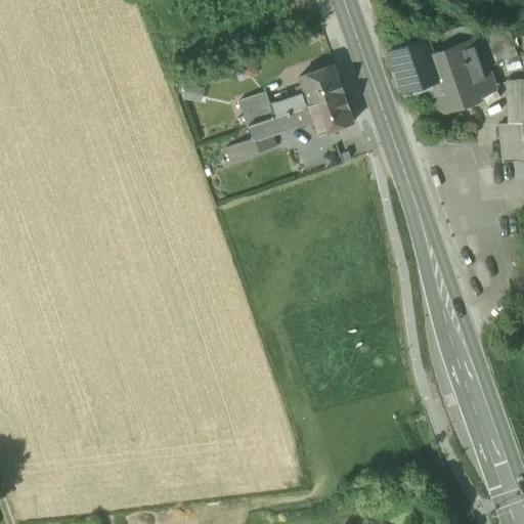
[(460,29),(444,34),(449,48),(453,47),(465,43),(460,29)]
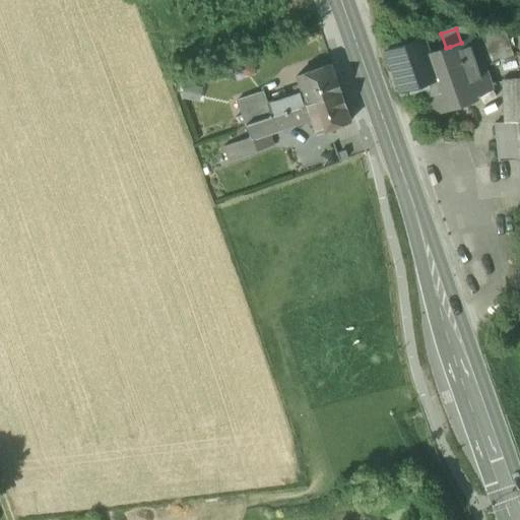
[(456,62),(479,54),(475,45),(492,40),(500,63),(514,58),(505,29),(456,28),(461,43),(450,47),(456,62)]
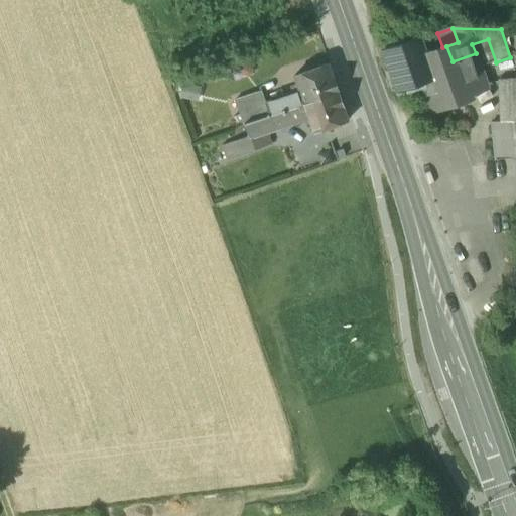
[(424,54),(442,47),(437,33),(419,40),(424,54)]
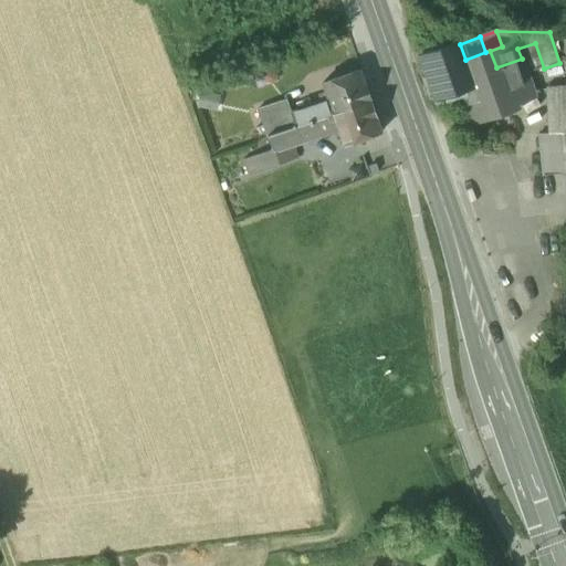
[(526,74),(544,69),(535,43),(517,49),(522,59),(526,74)]
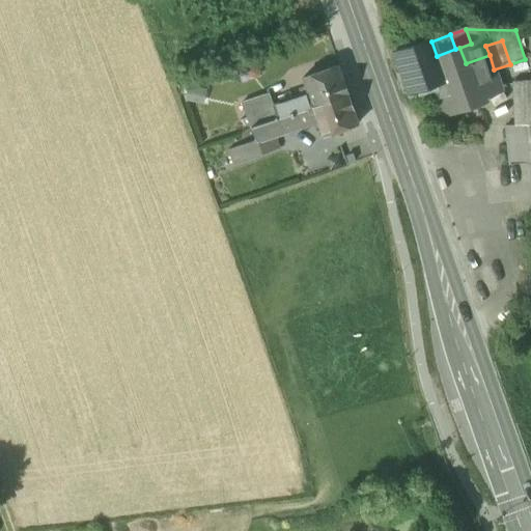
[(398,53),(412,90),(435,82),(445,78),(437,56),(431,42),(398,53)]
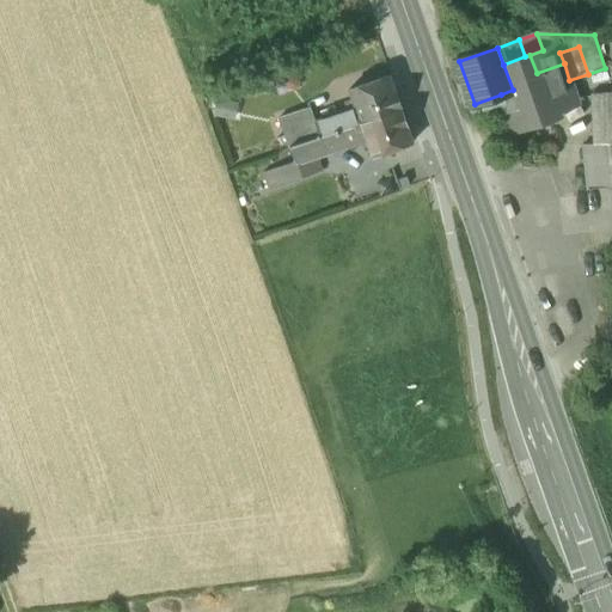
[(537,73),(530,55),(525,56),(503,65),(513,90),(539,80),(537,73)]
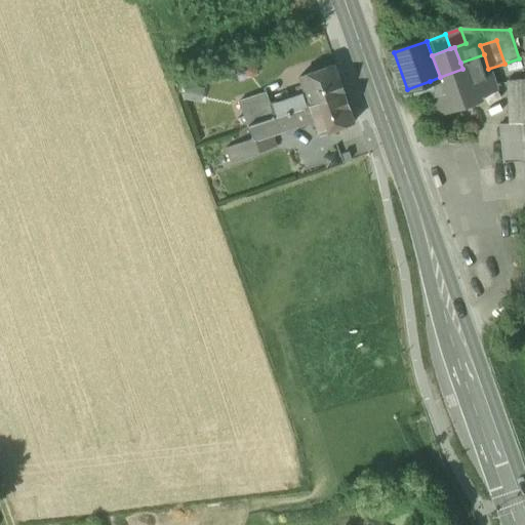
[(481,98),(480,96),(473,74),(488,69),(484,54),(460,63),(462,69),(440,77),(430,81),(434,95),(441,92),(447,111),(481,98)]
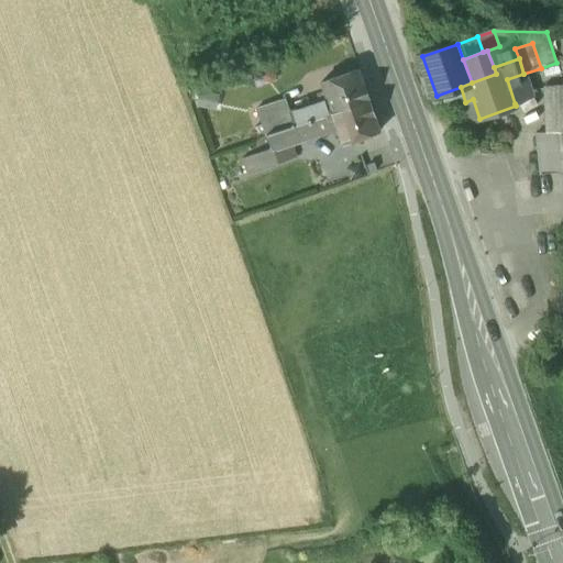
[(289,112),(294,127),(370,100),(359,70),(320,84),(327,100),(289,112)]
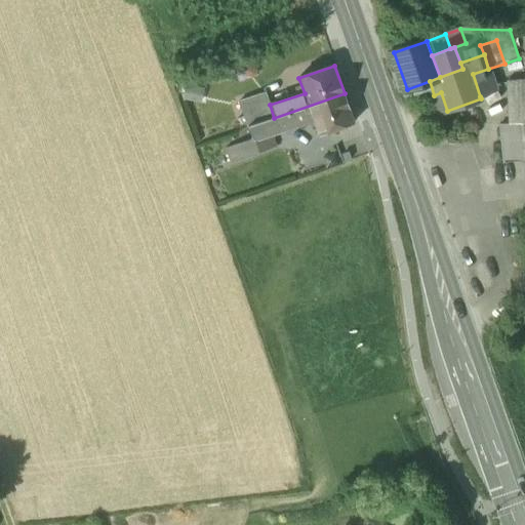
[(493,83),(488,69),(473,74),(480,96),(490,93),(492,89),(493,86),(493,83)]
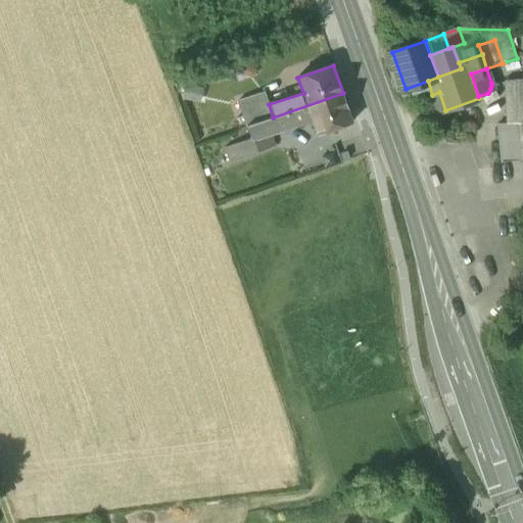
[(509,125),(509,127),(520,126),(522,126),(522,82),(507,83),(509,125)]
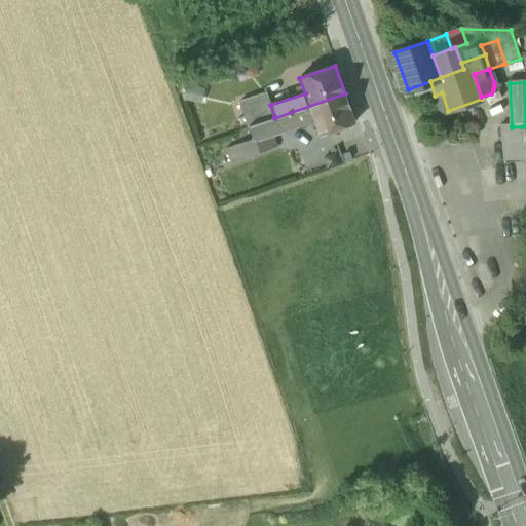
[(204,89),(186,85),(183,101),(201,105),(204,89)]
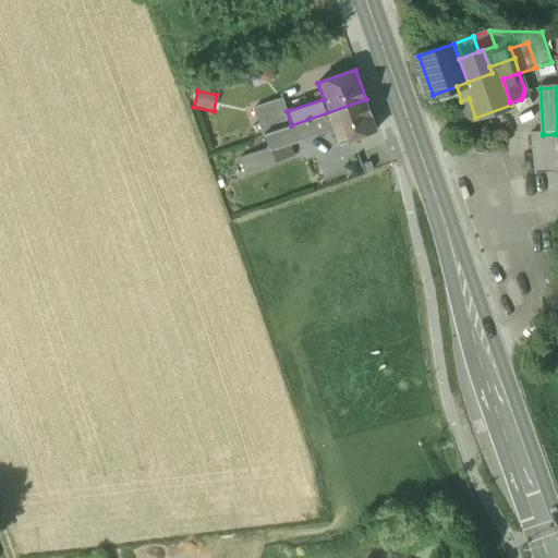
[(468,120),(475,118),(469,98),(461,101),(468,120)]
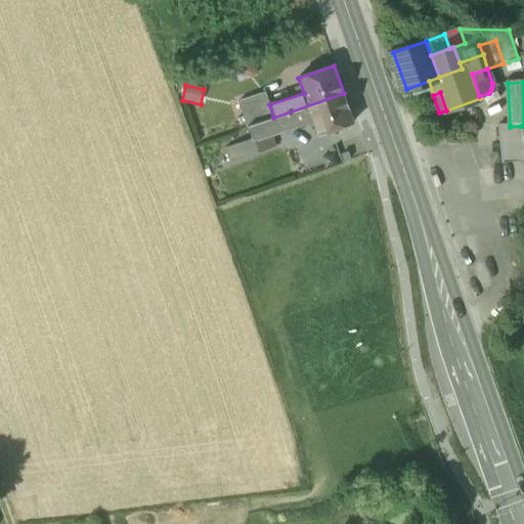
[(238,100),(249,127),(264,122),(259,108),(263,106),(258,93),(238,100)]
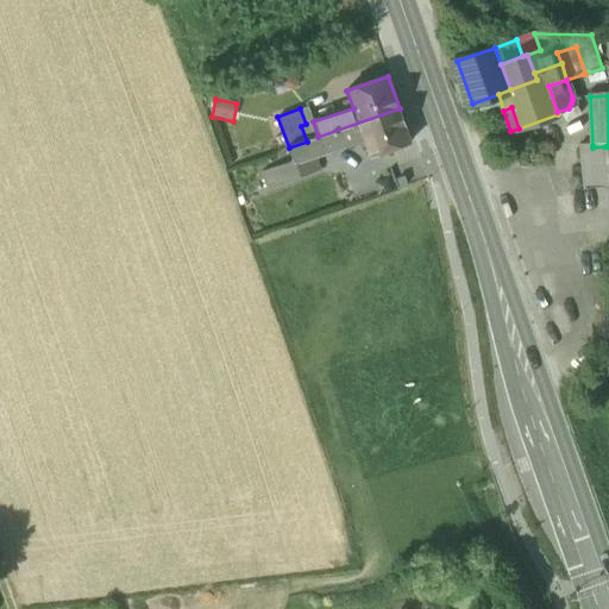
[(412,143),(400,108),(318,137),(324,154),(358,142),(366,145),(370,157),(412,143)]
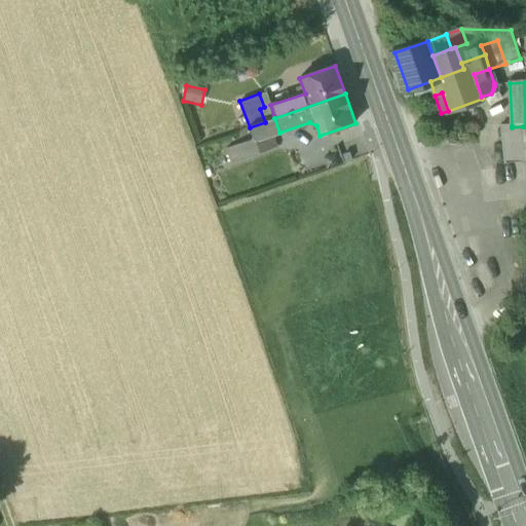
[(260,109),(265,122),(274,118),(270,105),(264,107),(260,109)]
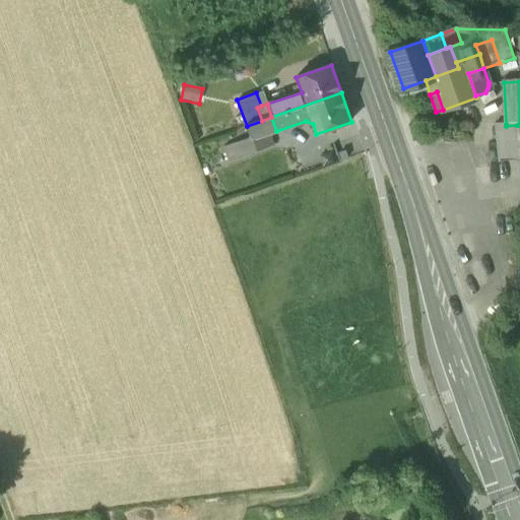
[(276,131),(271,117),(262,121),(247,126),(246,126),(251,137),(223,147),(230,163),(274,145),(270,133),(276,131)]
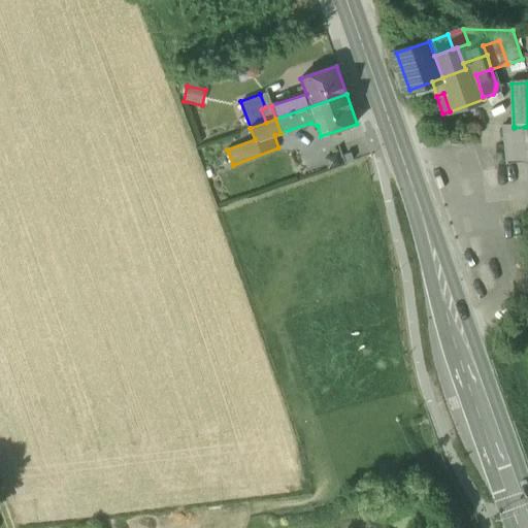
[(527,127),(525,127),(514,128),(514,126),(505,127),(507,162),(527,161),(527,127)]
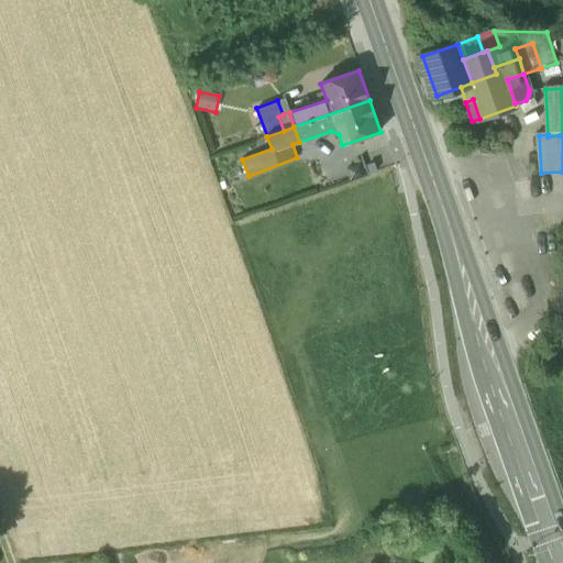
All buildings are outlined.
